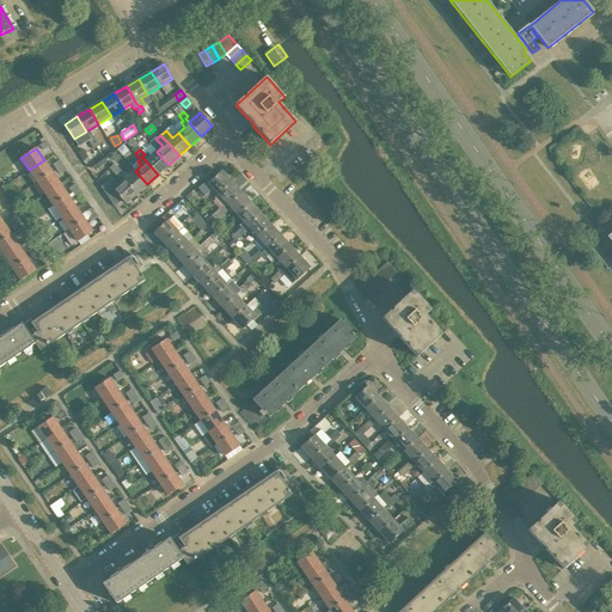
[(147,152),(145,154),(142,157),(158,175),(169,165),(157,152),(151,157),(147,152)]
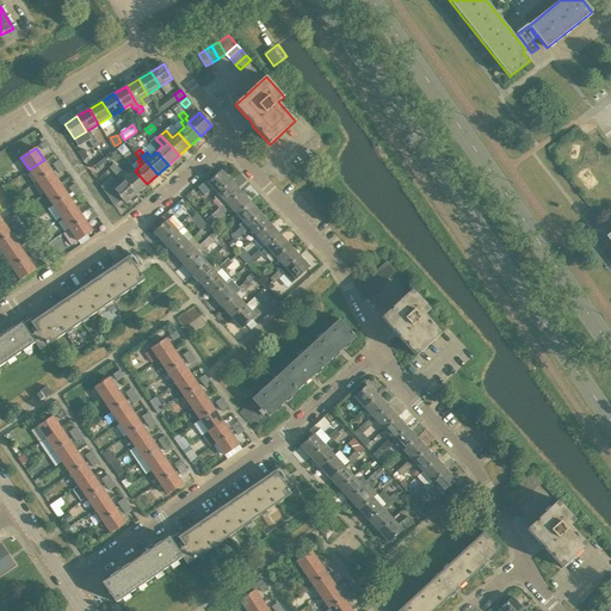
[(51,172),(44,160),(29,170),(37,181),(51,172)]
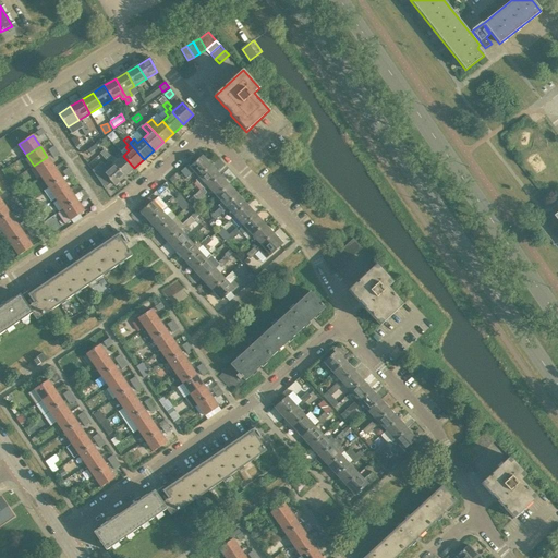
[(114,157),(112,159),(110,160),(113,165),(124,177),(134,168),(123,156),(118,161),(114,157)]
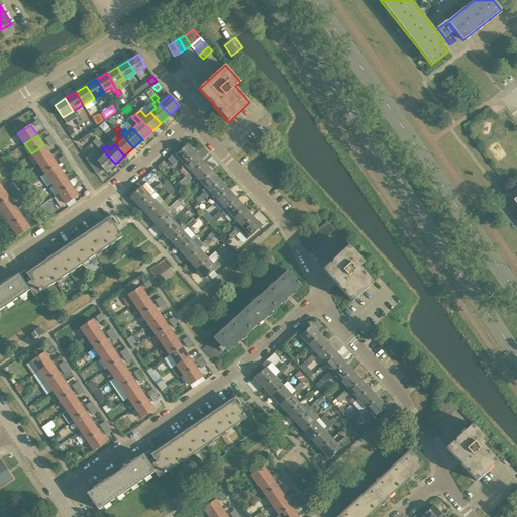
[(187,144),(177,154),(175,151),(167,159),(173,166),(180,159),(185,164),(196,153),(187,144)]
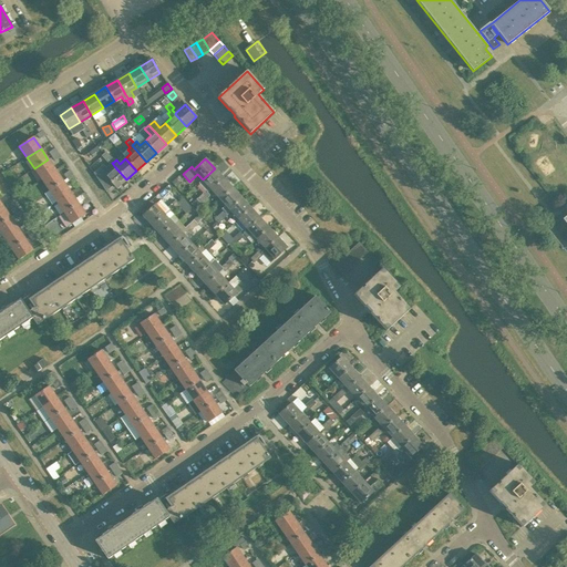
[(42,179),(55,171),(48,160),(34,168),(42,179)]
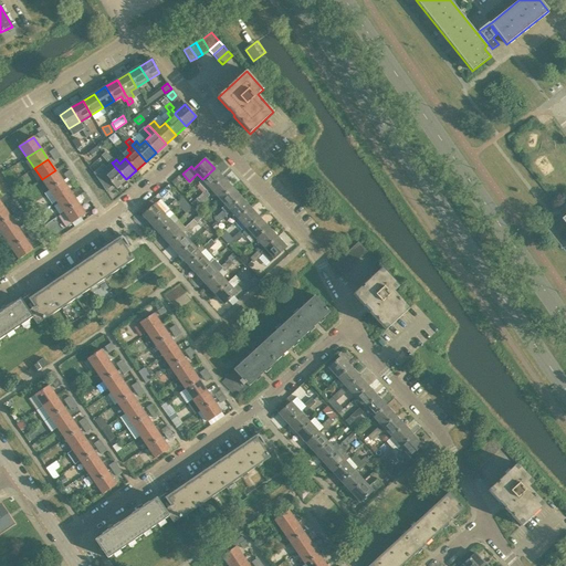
[(112,164),(109,165),(106,168),(102,165),(93,173),(105,191),(113,185),(116,188),(126,179),(115,167),(112,164)]
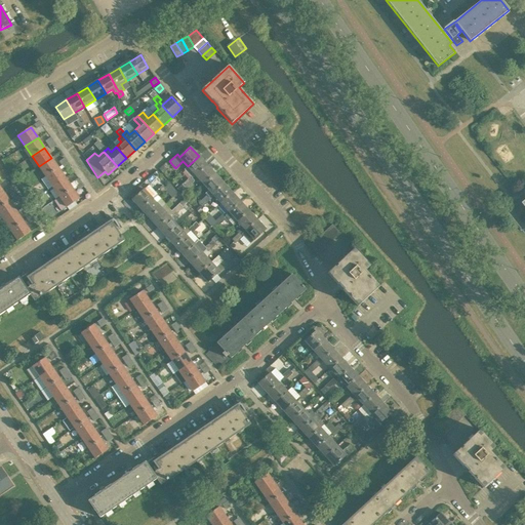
[(192,179),(196,175),(207,165),(199,156),(188,166),(184,170),(191,177),(192,179)]
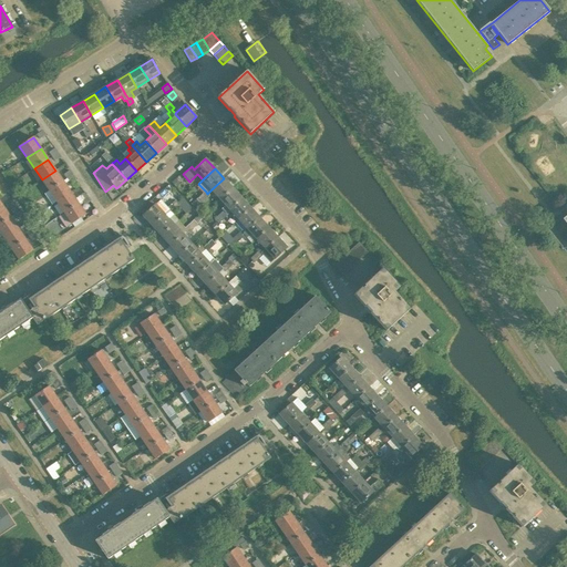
[(63,182),(55,171),(42,179),(49,191),(63,182)]
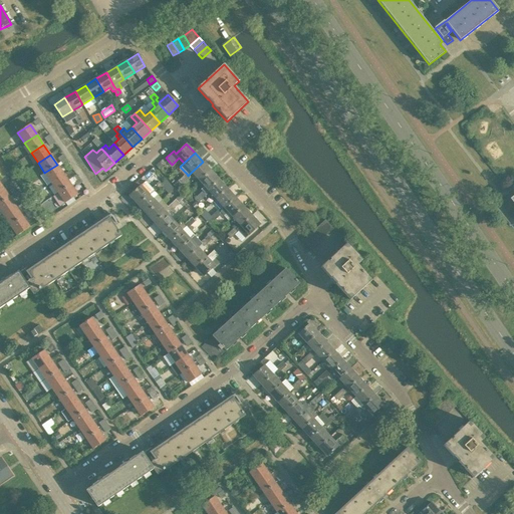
[(211,171),(203,162),(192,172),(200,181),(211,171)]
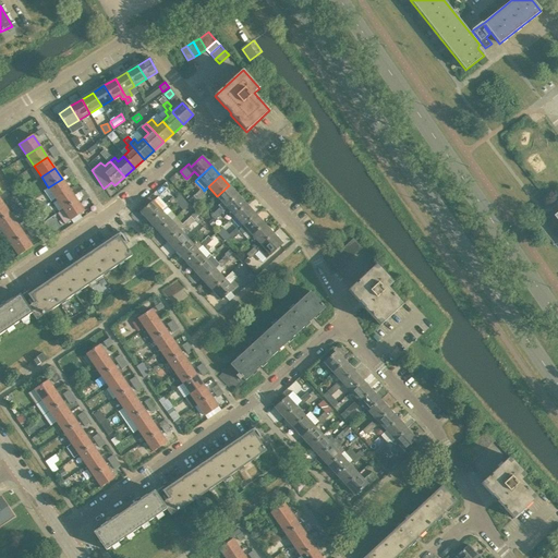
[(70,190),(62,179),(48,187),(56,198),(70,190)]
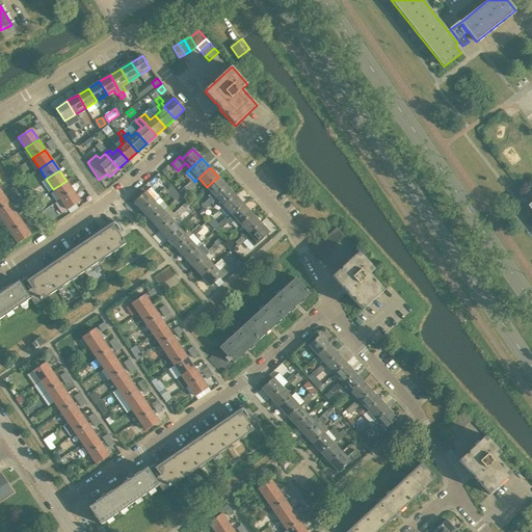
[(212,201),(215,196),(227,186),(218,177),(207,187),(211,192),(208,196),(210,198),(212,201)]
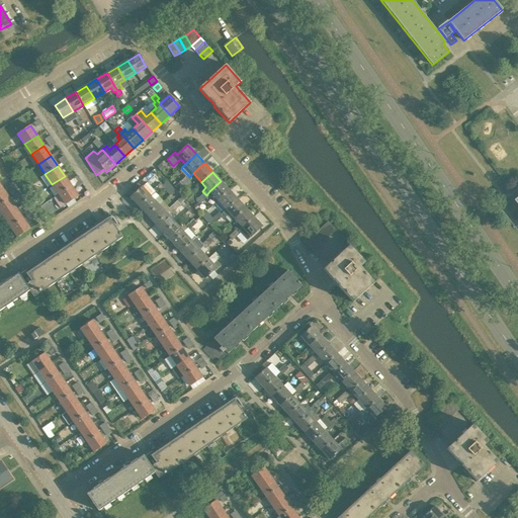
[(52,184),(59,194),(71,186),(65,176),(52,184)]
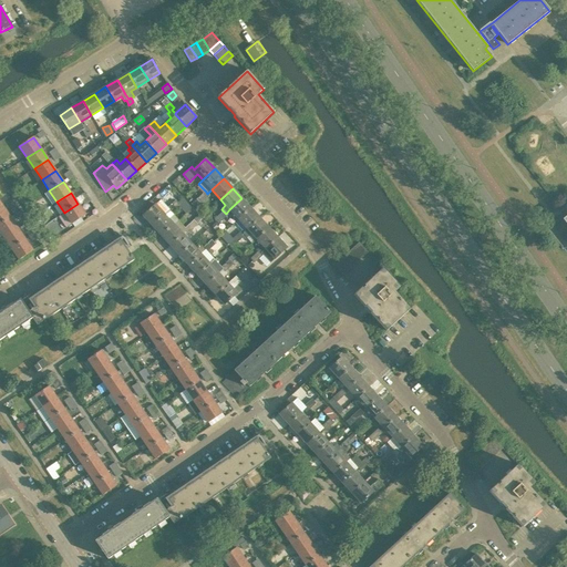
[(205,199),(200,196),(193,204),(195,205),(198,202),(200,204),(205,199)]
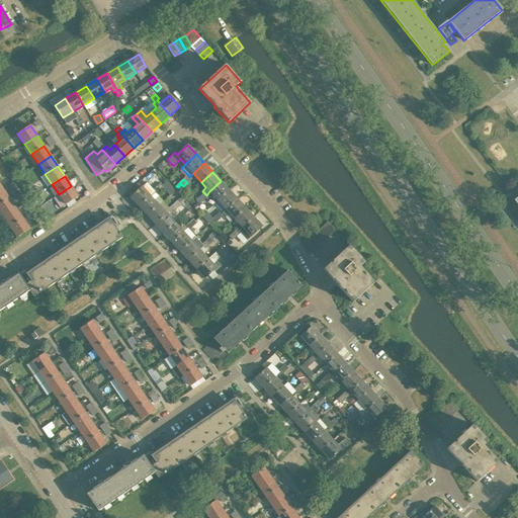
[(167,192),(172,187),(167,181),(162,186),(164,187),(163,188),(167,192)]
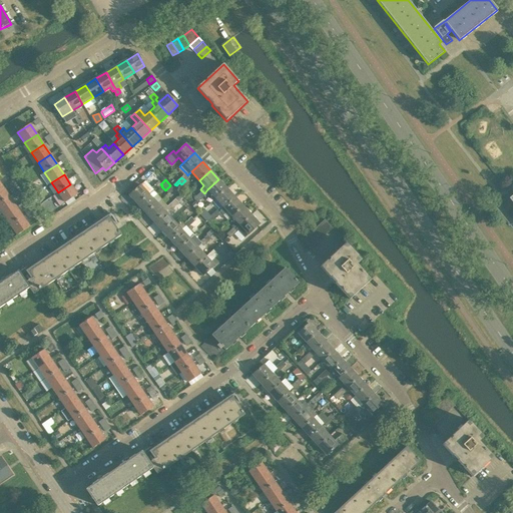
[(226,188),(218,179),(207,189),(215,198),(226,188)]
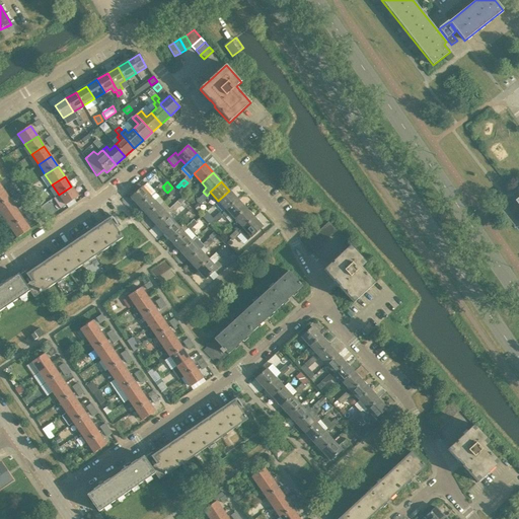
[(131,197),(139,207),(150,196),(150,197),(154,194),(156,195),(160,192),(156,188),(154,190),(147,182),(142,187),(131,197)]
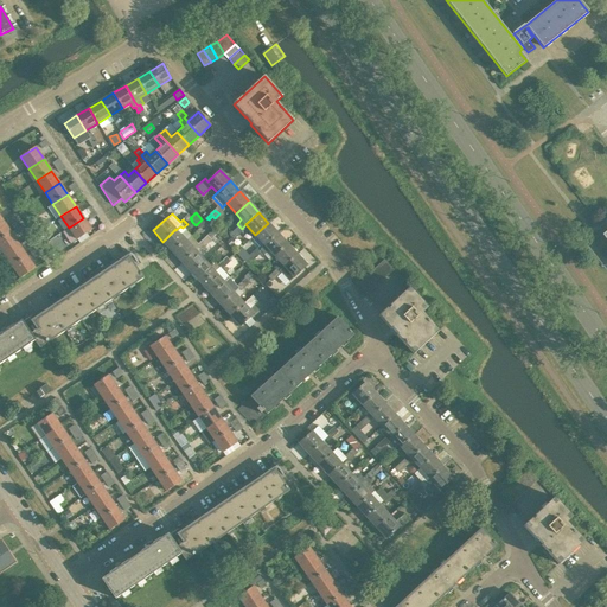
[(166,219),(163,215),(149,227),(153,230),(166,219)]
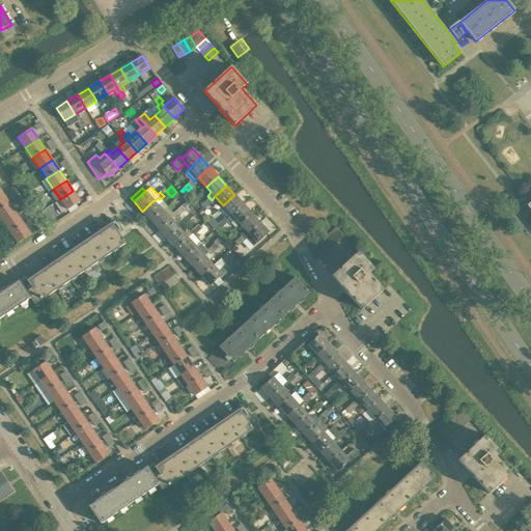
[(80,201),(73,191),(60,199),(67,210),(80,201)]
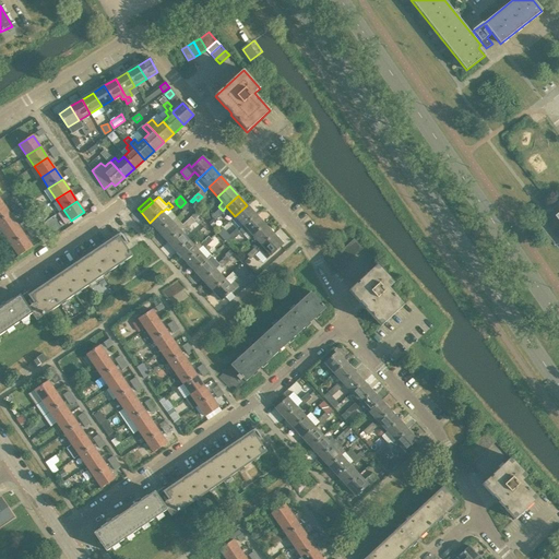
[(0,221),(10,214),(2,203),(0,204),(0,221)]
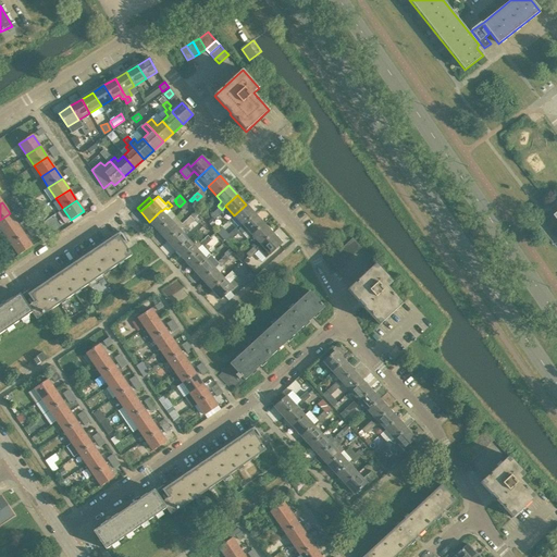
[(243,225),(255,214),(246,205),(234,215),(243,225)]
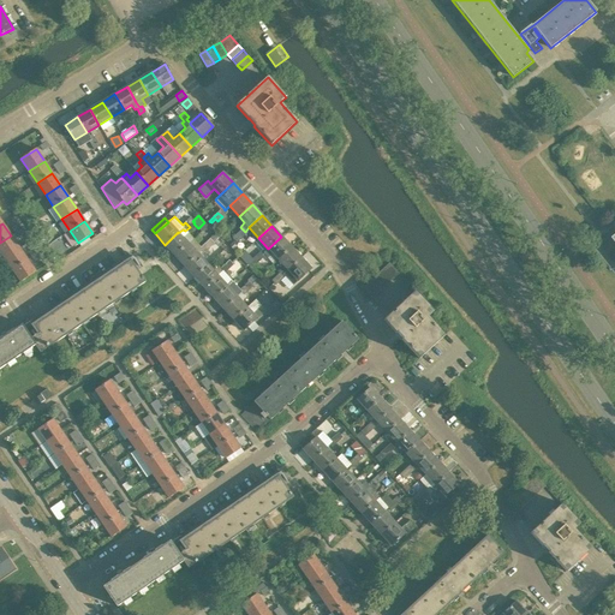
[(165,245),(174,256),(187,244),(178,233),(178,232),(165,245)]
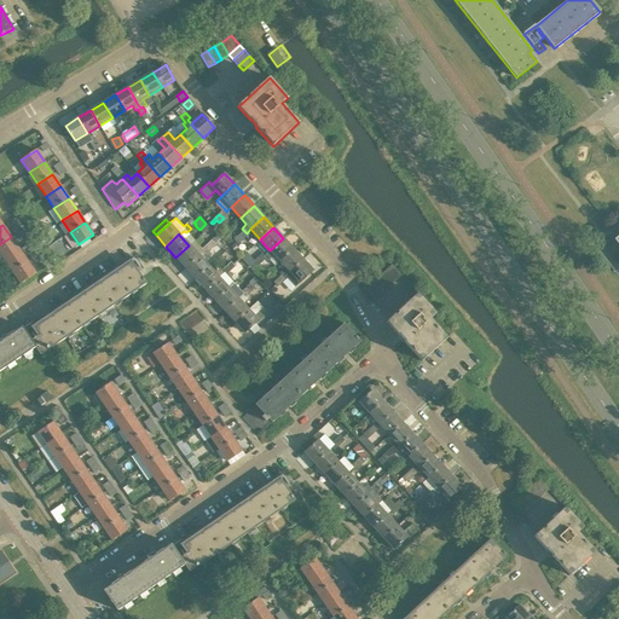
[(19,249),(11,237),(0,244),(0,253),(4,259),(19,249)]
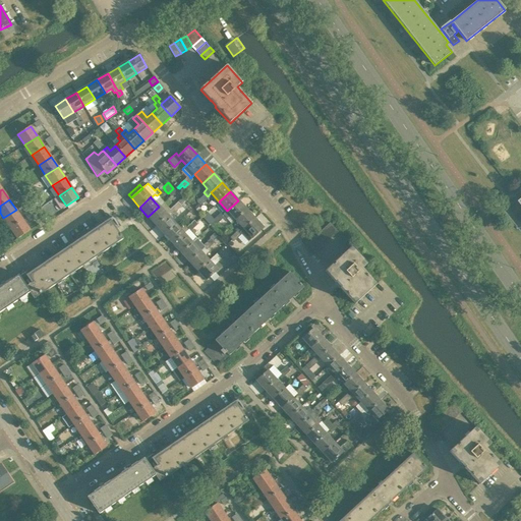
[(247,210),(238,200),(227,211),(224,214),(222,212),(218,216),(221,220),(225,217),(227,219),(231,215),(236,220),(247,210)]
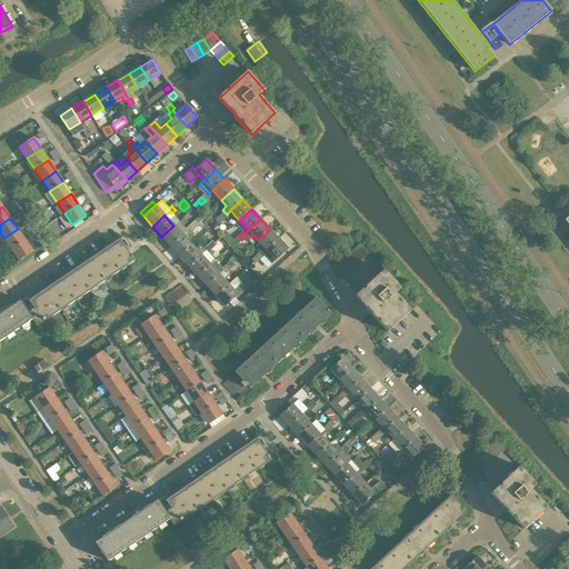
[(161,237),(171,247),(183,236),(173,226),(161,237)]
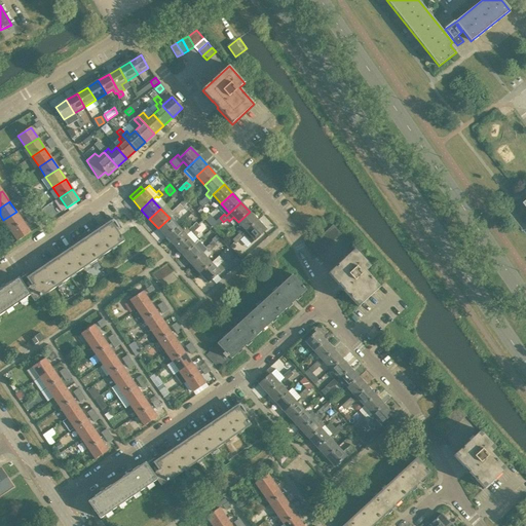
[(24,222),(16,212),(3,220),(10,230),(24,222)]
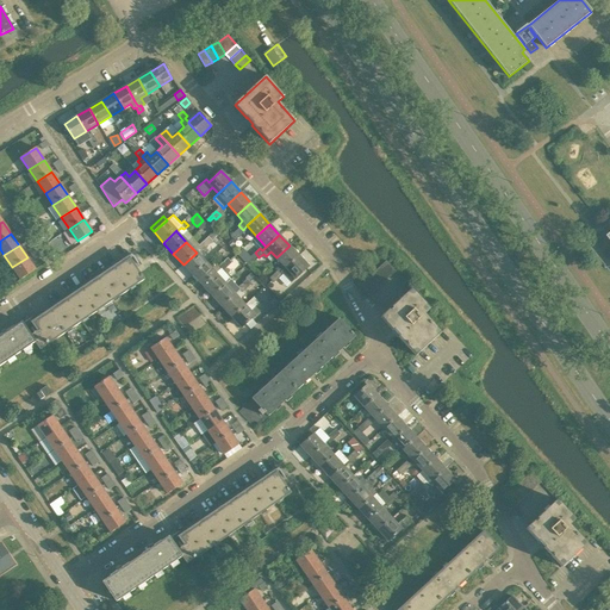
[(286,268),(299,256),(290,246),(277,257),(286,268)]
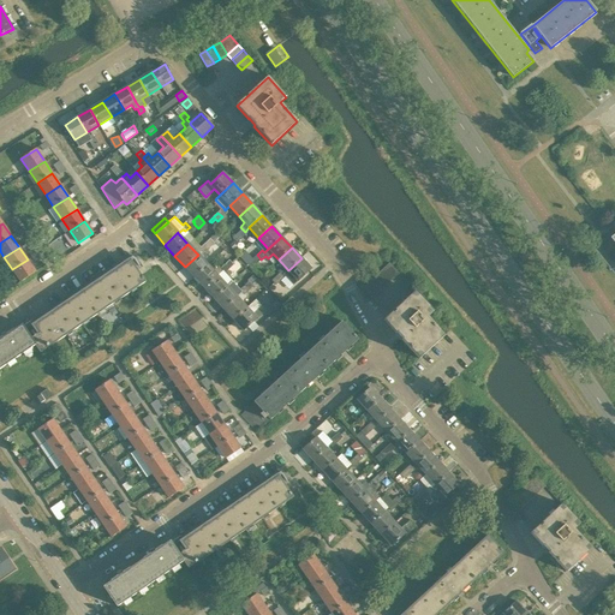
[(249,267),(254,262),(244,251),(239,256),(249,267)]
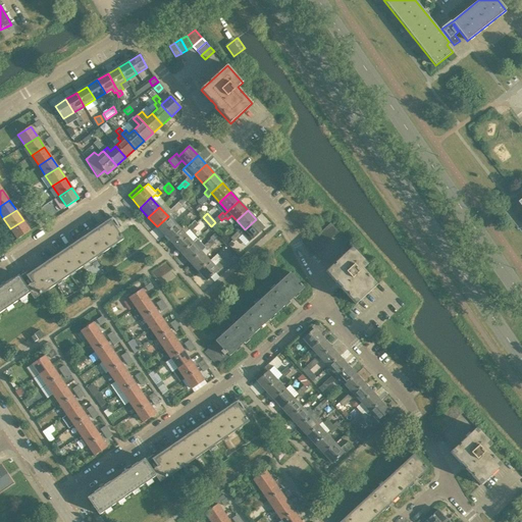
[(176,225),(168,216),(157,226),(165,236),(176,225)]
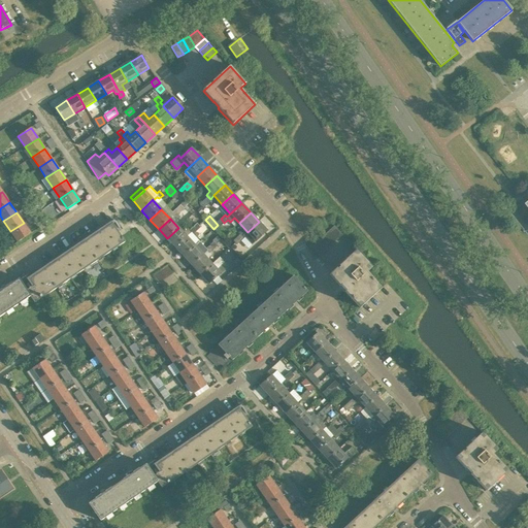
[(267,231),(259,222),(248,232),(256,241),(267,231)]
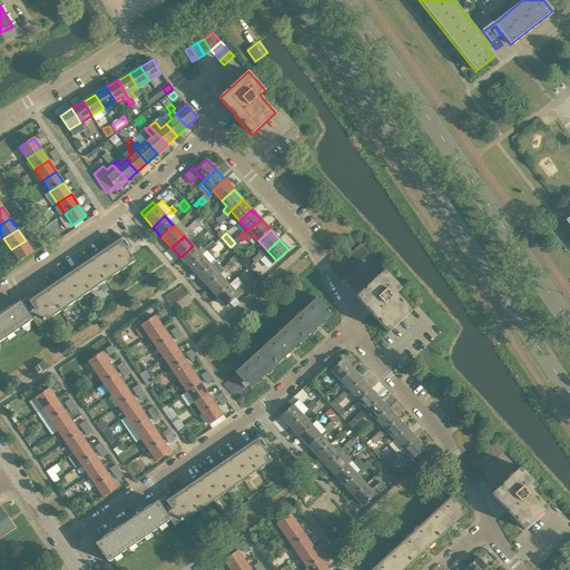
[(33,252),(26,241),(11,249),(19,262),(33,252)]
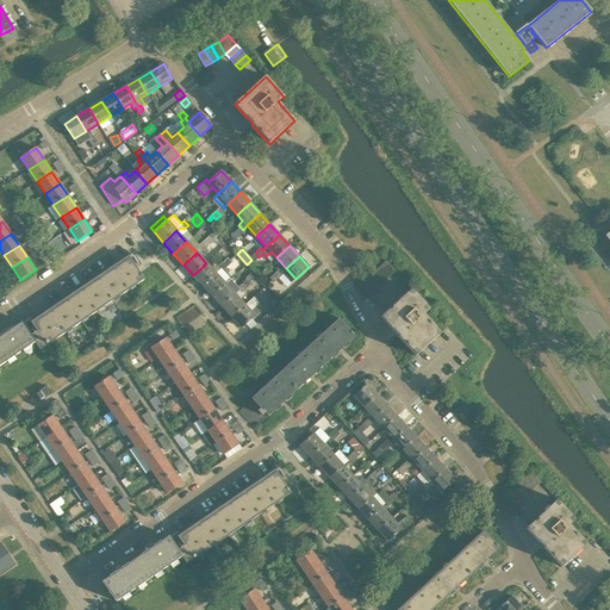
[(33,327),(27,330),(35,342),(39,349),(49,343),(49,344),(144,280),(130,259),(32,325),(33,327)]
